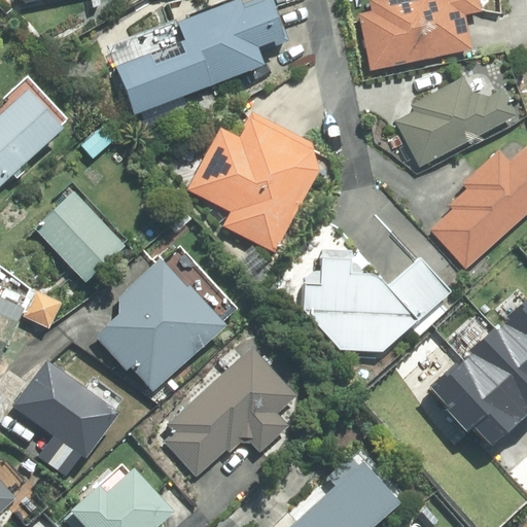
[(232,0),(176,22),(183,40),(179,42),(183,53),(152,64),(148,55),(115,67),(134,114),(260,65),(253,47),(267,42),(269,47),(287,41),(271,0),(251,0),(239,5),(236,0),(232,0)]
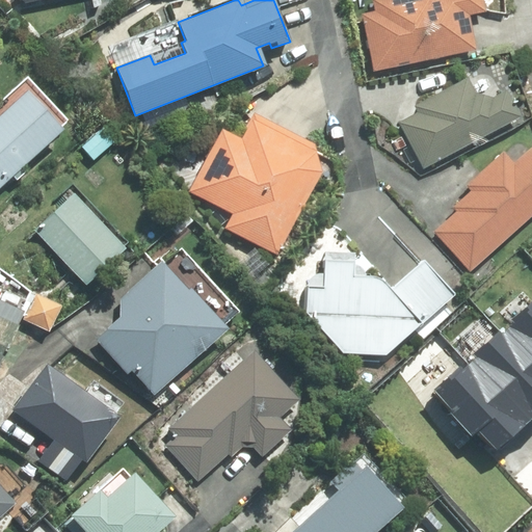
[(467,15),(483,10),(481,0),(372,0),(375,11),(362,14),(372,70),(474,51),(467,15)]
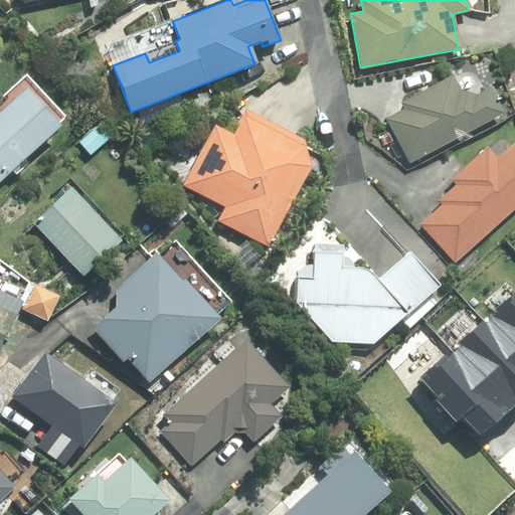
[(400,103),(404,109),(384,119),(396,142),(389,145),(396,158),(403,154),(408,163),(502,113),(489,88),(476,95),(460,93),(451,75),(400,103)]
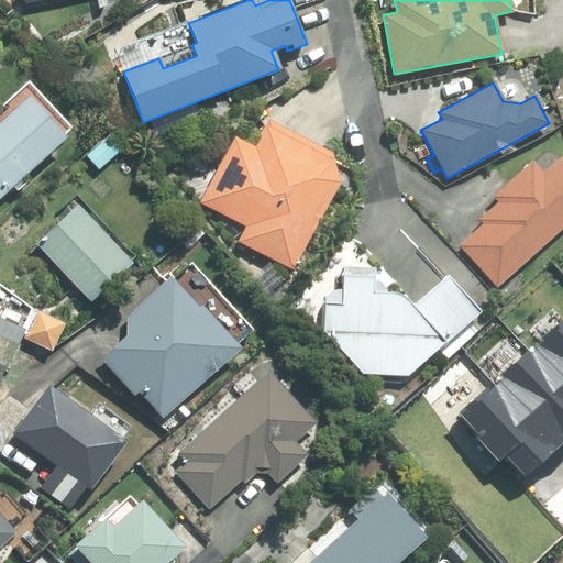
[(29,98),(0,122),(0,196),(12,186),(17,190),(24,183),(20,177),(64,139),(29,98)]
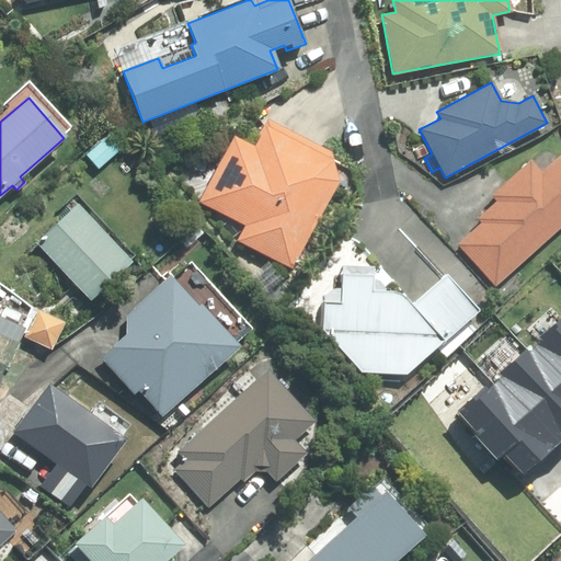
[(197,203),(243,226),(236,241),(289,267),(332,180),(330,151),(266,121),(254,146),(230,135),(197,203)]
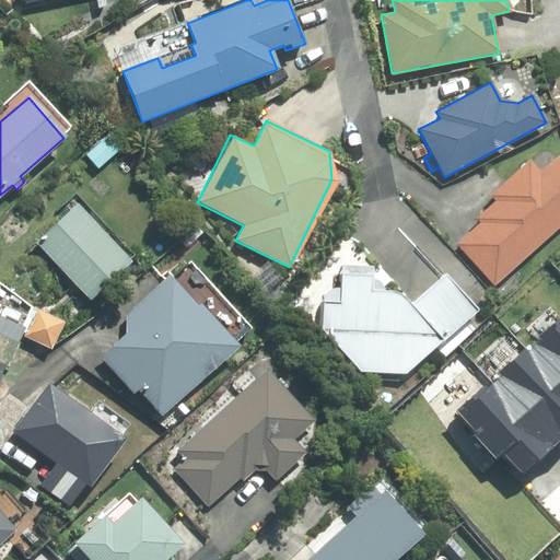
[(476,218),(480,223),(456,245),(493,286),(559,225),(559,153),(540,172),(529,159),(490,195),(496,200),(476,218)]
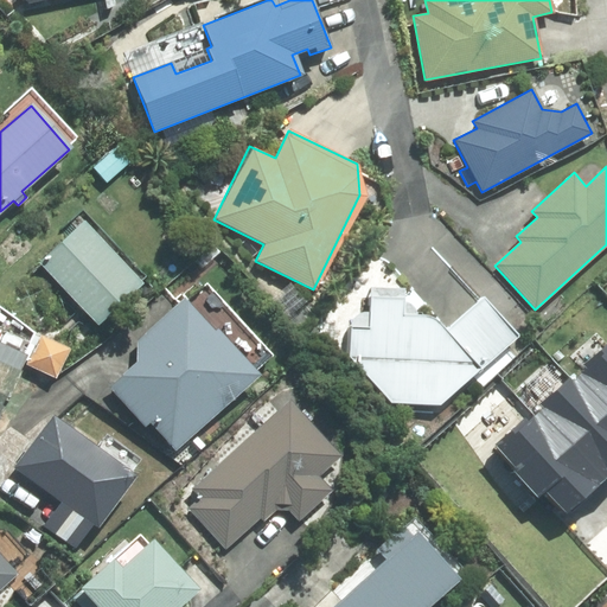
[(38,263),(96,324),(140,282),(82,222),(38,263)]
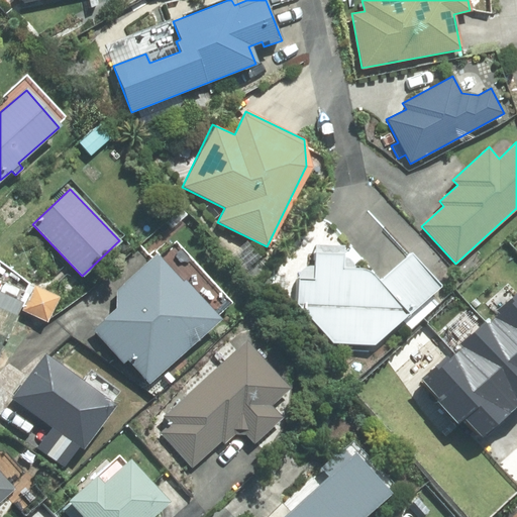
[(297,279),(295,304),(329,342),(375,345),(439,287),(409,253),(378,282),(367,270),(340,268),(341,245),(314,243),(312,280),(297,279)]
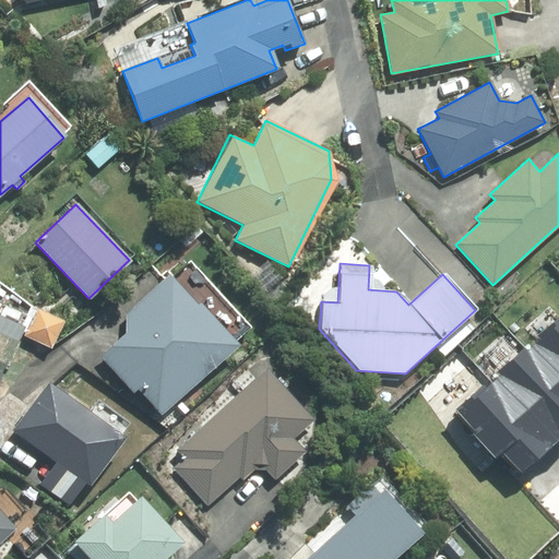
[(125,334),(98,357),(134,395),(139,391),(162,415),(238,346),(199,302),(194,306),(167,275),(125,313),(125,334)]
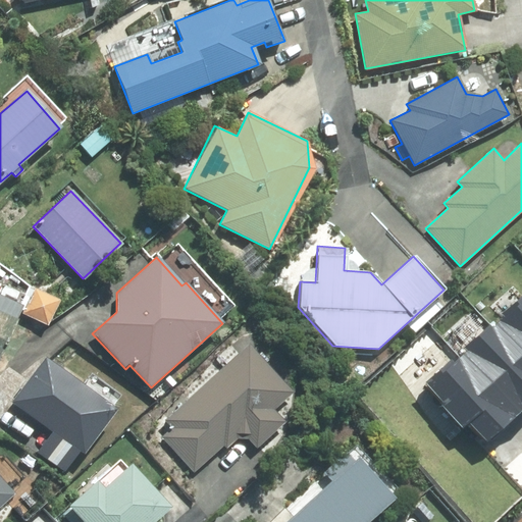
[(0,350),(24,295),(1,284),(0,288),(0,350)]
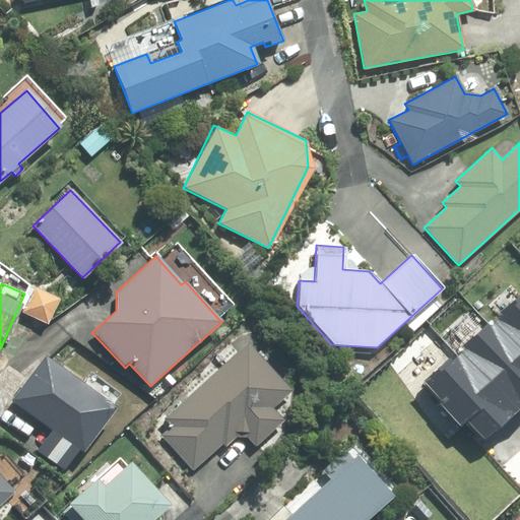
[(22,313),(46,324),(57,300),(34,288),(22,313)]
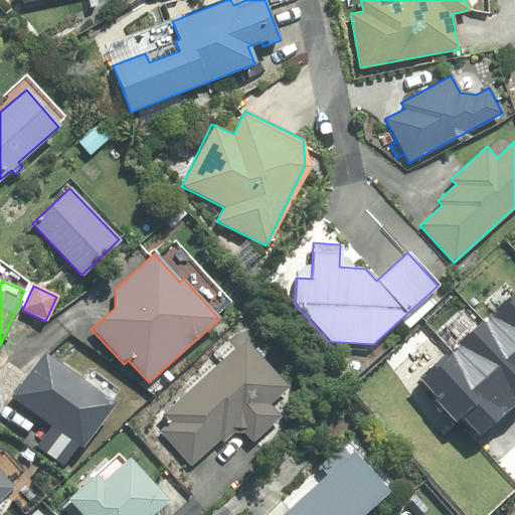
[(214,293),(206,301),(215,310),(223,302),(214,293)]
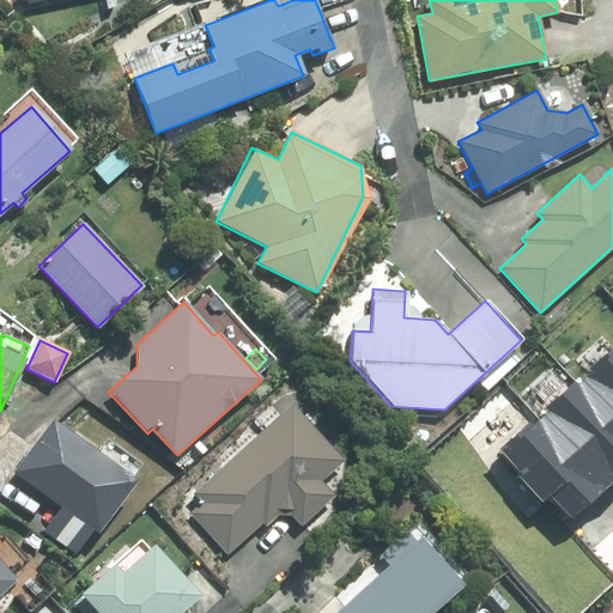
[(550,496),(570,519),(612,479),(612,349),(548,407),(552,412),(535,426),(530,422),(497,450),(544,502),(550,496)]
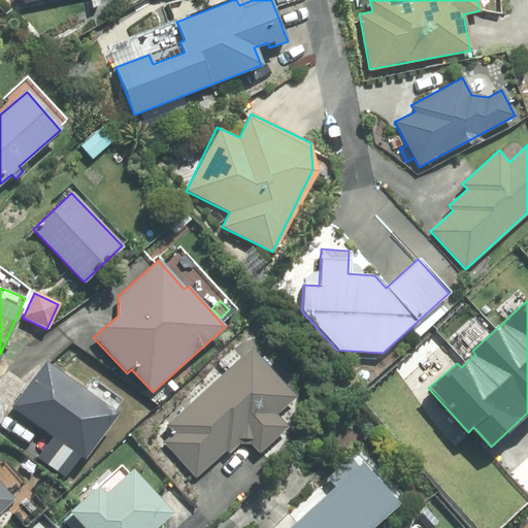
[(250,348),(165,426),(171,433),(162,442),(195,479),(225,451),(228,453),(238,443),(249,444),(257,453),(288,426),(275,414),(295,396),(250,348)]
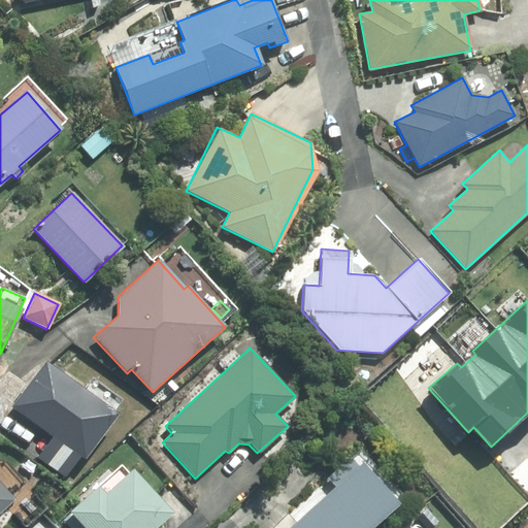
[(53,437),(36,458),(63,477),(78,456),(84,459),(116,415),(42,361),(10,406),(53,437)]
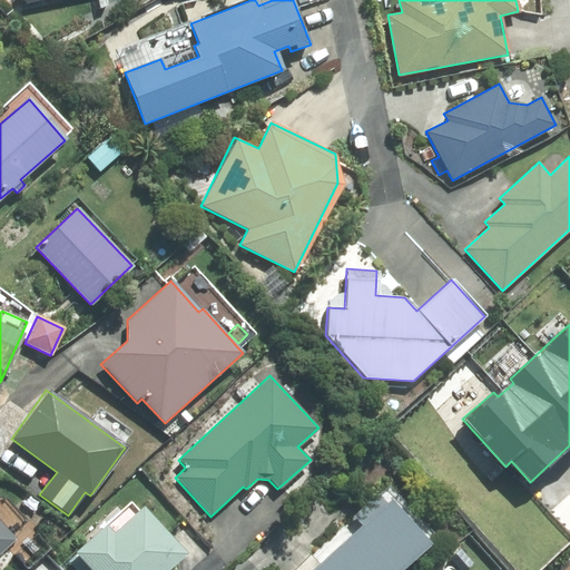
[(104,527),(75,553),(89,569),(165,569),(184,553),(140,507),(111,533),(104,527)]
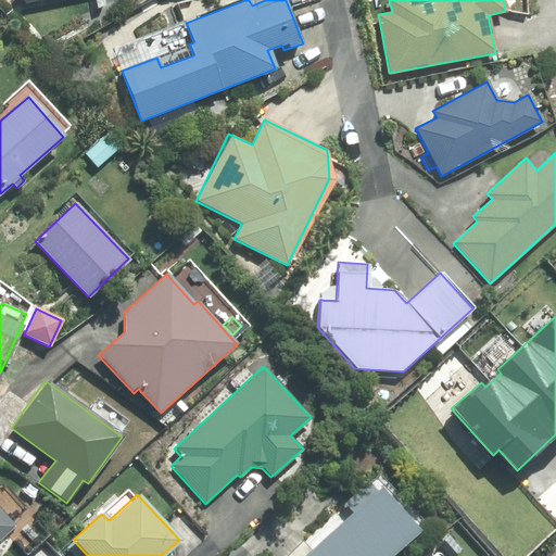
[(308,555),(382,555),(411,531),(378,494),(308,555)]
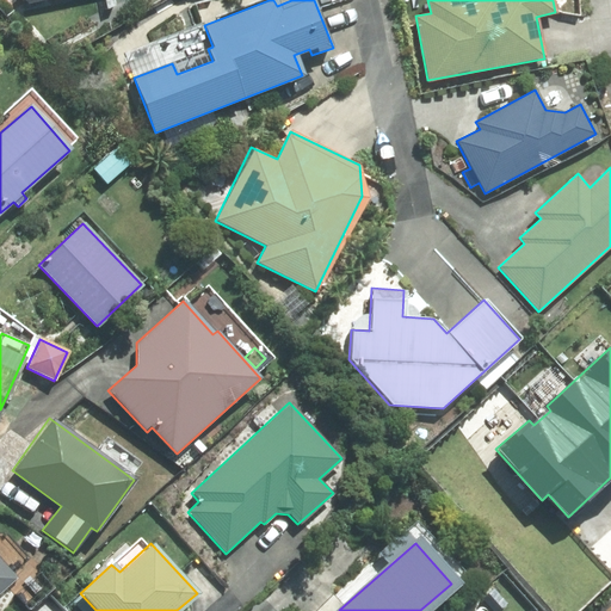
[(0,587),(12,578),(0,563),(0,587)]
